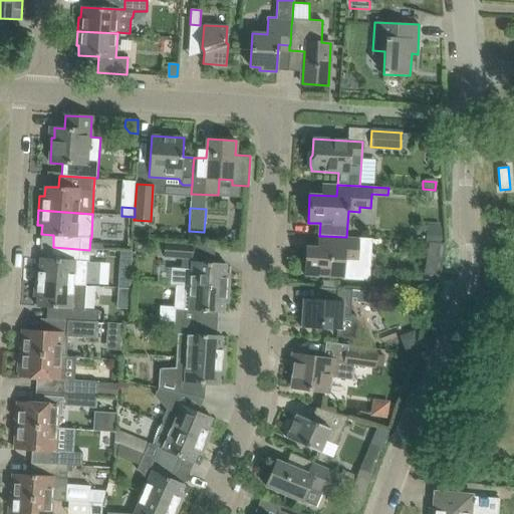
[(426,229),(425,243),(428,243),(440,243),(441,230),(439,224),(427,223),(426,229)]
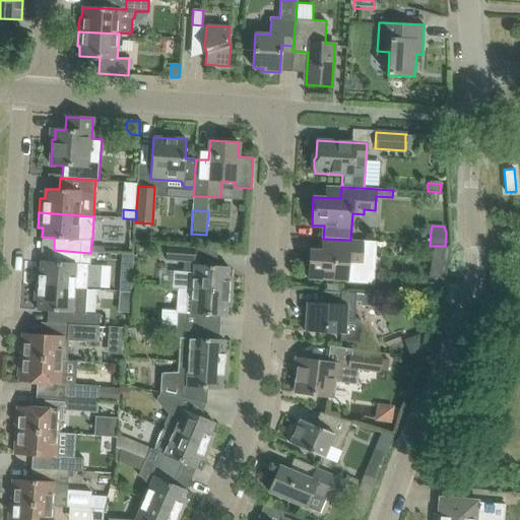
[(350,240),(327,239),(326,251),(310,250),(308,278),(347,280),(348,264),(362,265),(364,241),(350,240)]
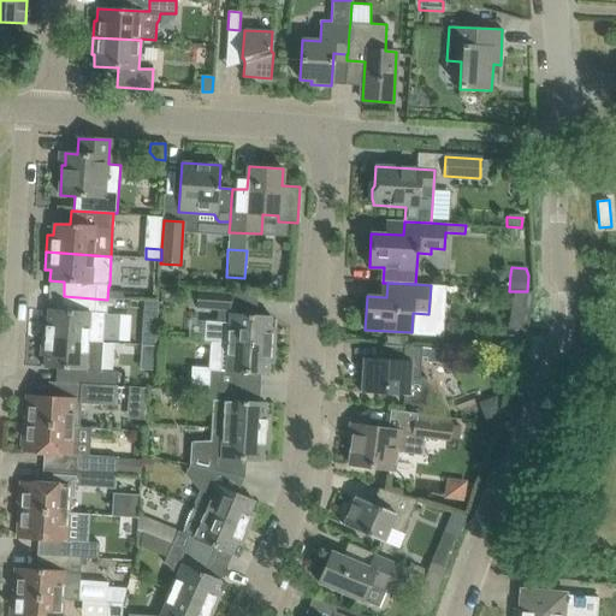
[(527,291),(513,291),(510,306),(529,309),(532,292),(527,291)]
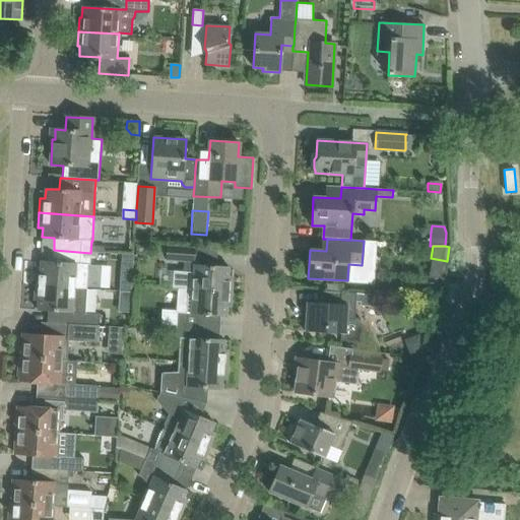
[(166,259),(184,260),(194,261),(195,249),(167,247),(166,259)]
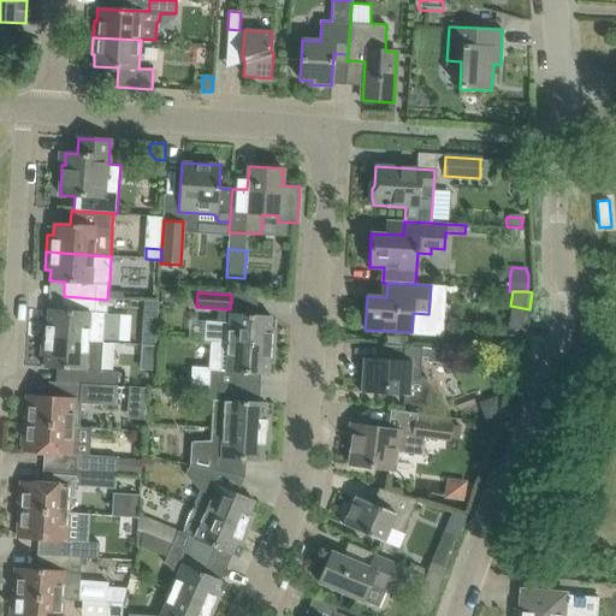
[(41,320),(40,338),(102,342),(105,314),(107,314),(107,300),(64,296),(63,311),(48,309),(47,321),(41,320)]
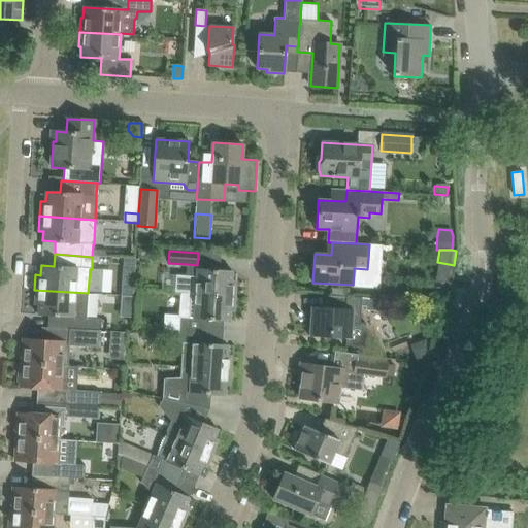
[(175,293),(180,293),(235,296),(236,282),(232,282),(232,271),(197,269),(196,275),(176,274),(175,293)]
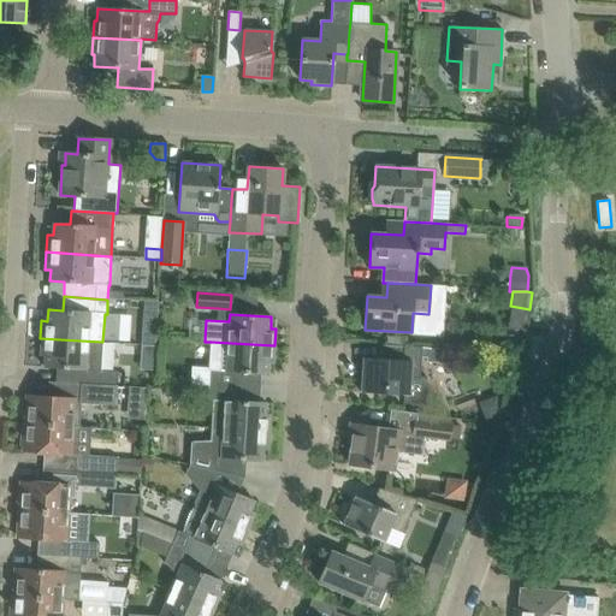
[(142,324),(141,344),(158,345),(159,325),(142,324)]
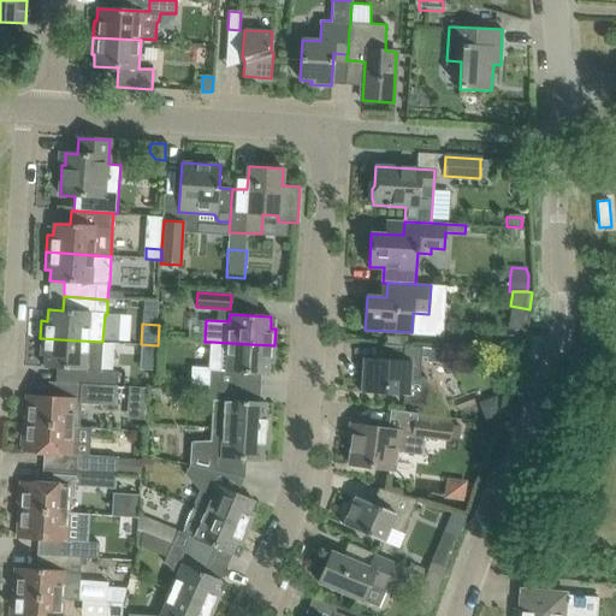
[(388,336),(386,345),(402,347),(403,337),(388,336)]
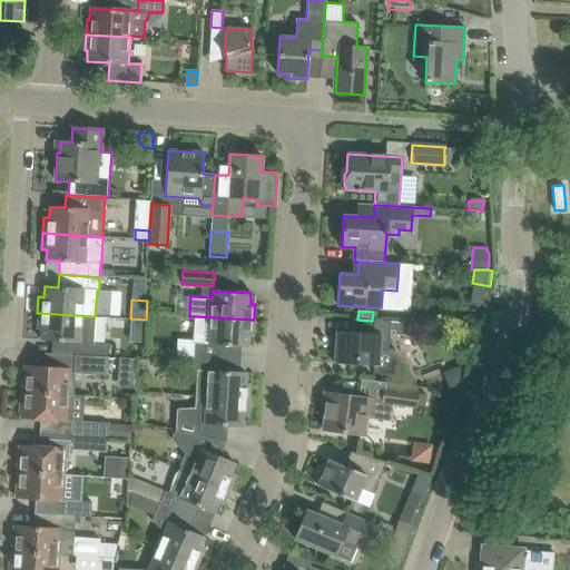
[(75,355),(95,356),(108,357),(109,344),(97,343),(92,343),(95,316),(37,313),(36,328),(41,328),(41,340),(64,341),(76,342),(75,355)]
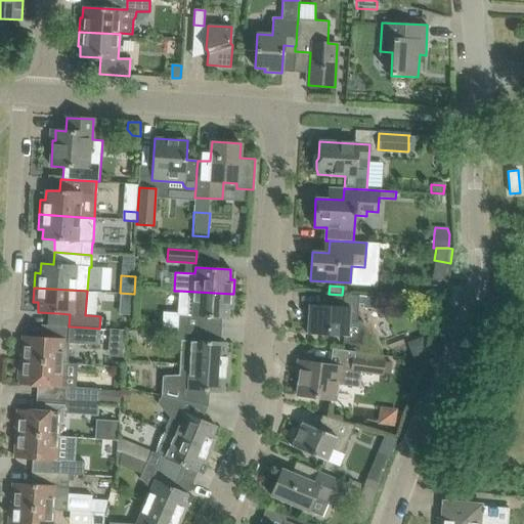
[(163,326),(177,328),(198,329),(199,316),(228,318),(228,308),(232,309),(233,294),(179,291),(178,312),(163,312),(163,326)]
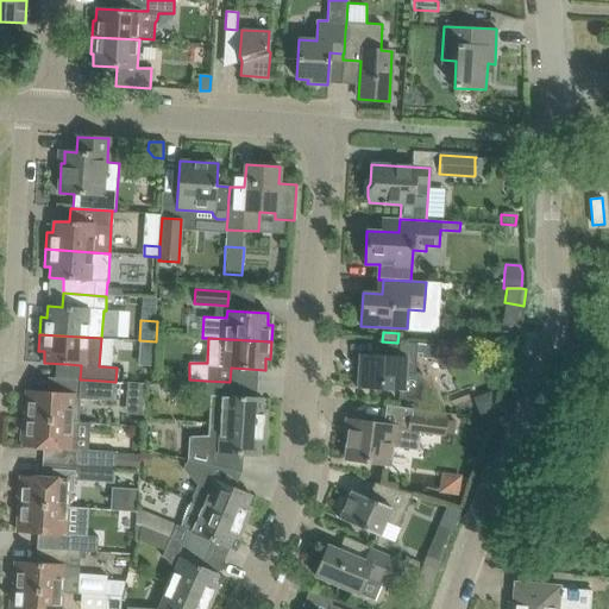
[(358,371),(357,388),(400,390),(399,399),(419,400),(420,389),(421,389),(421,374),(415,372),(416,353),(421,355),(421,358),(444,360),(445,345),(397,343),(382,341),(375,341),(375,355),(360,355),(360,353),(358,355),(359,356),(363,368),(358,369),(357,370),(358,371)]
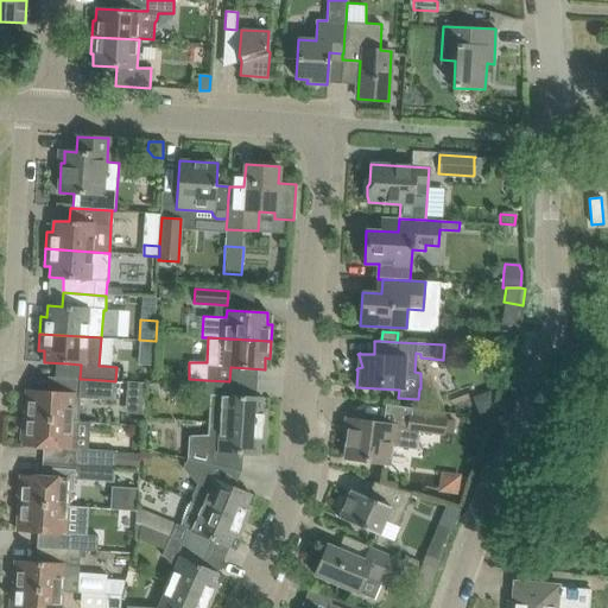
[(100,399),(101,380),(80,379),(78,398),(100,399)]
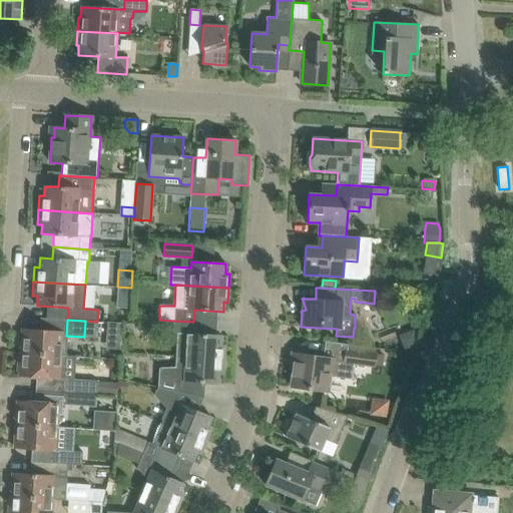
[(193,322),(173,321),(172,334),(177,334),(175,357),(224,360),(224,346),(220,346),(221,336),(192,334),(193,322)]
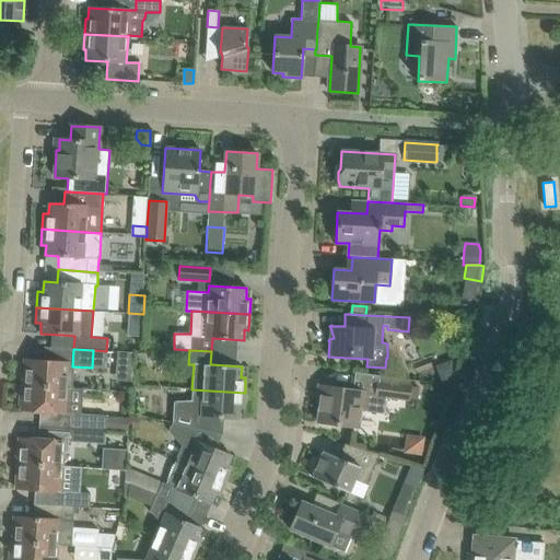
[(25,359),(24,385),(67,388),(68,362),(25,359)]
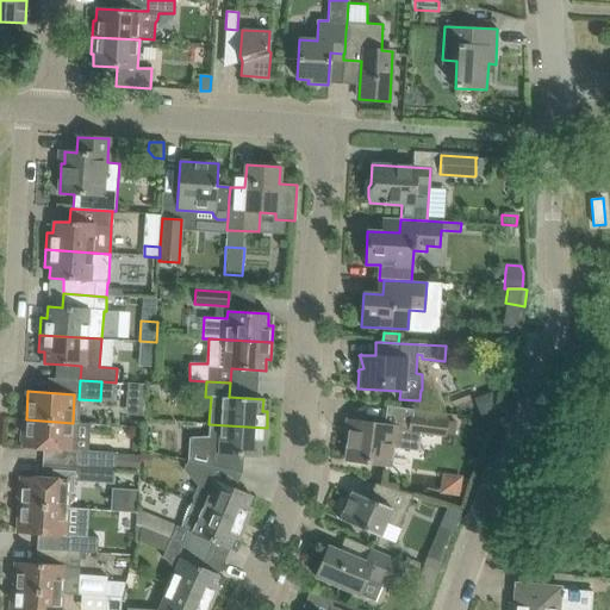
[(385,447),(394,448),(417,450),(421,433),(444,436),(447,421),(411,416),(409,431),(397,430),(398,427),(347,421),(344,436),(348,436),(346,460),(383,465),(385,447)]
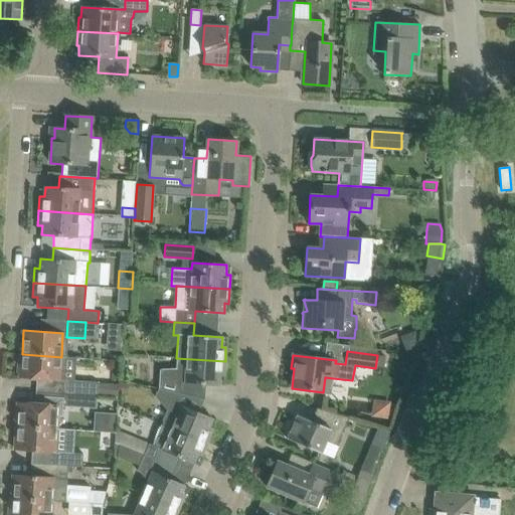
[(61,357),(22,354),(20,378),(59,381),(61,357)]
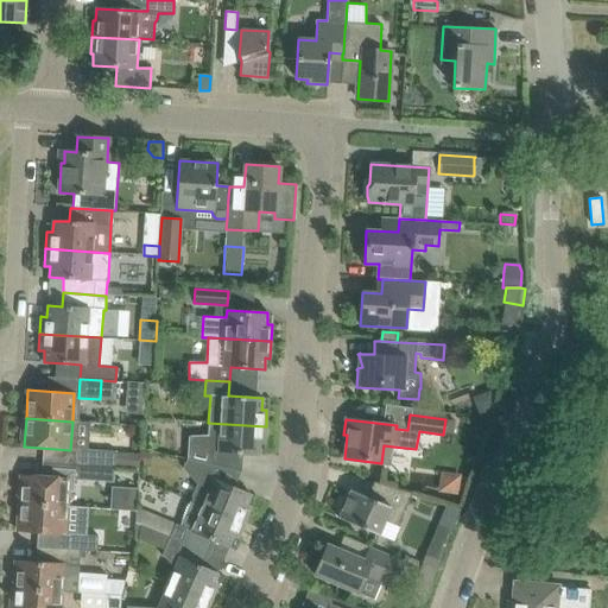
[(189,435),(187,458),(213,464),(213,453),(259,455),(260,443),(265,443),(266,426),(208,423),(208,434),(189,435)]
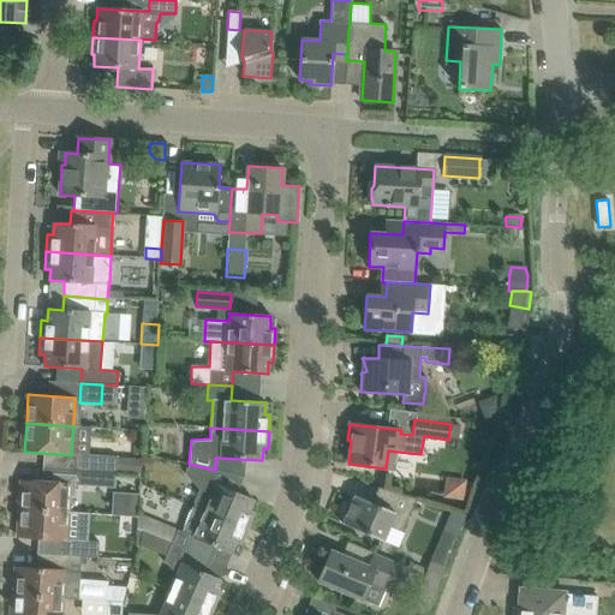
[(76,454),(75,471),(117,472),(141,473),(141,459),(117,458),(117,457),(76,454)]
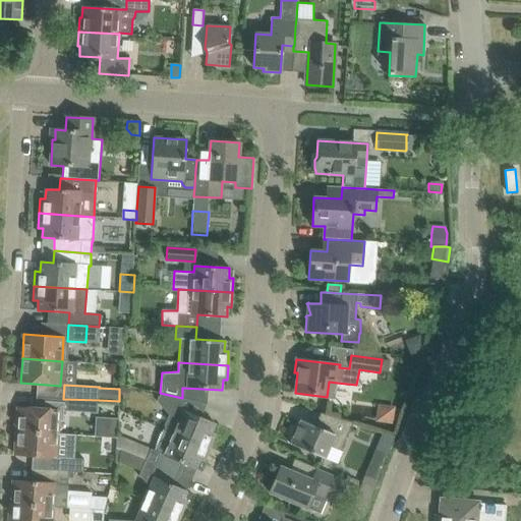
[(120,398),(130,399),(131,388),(120,387),(120,398)]
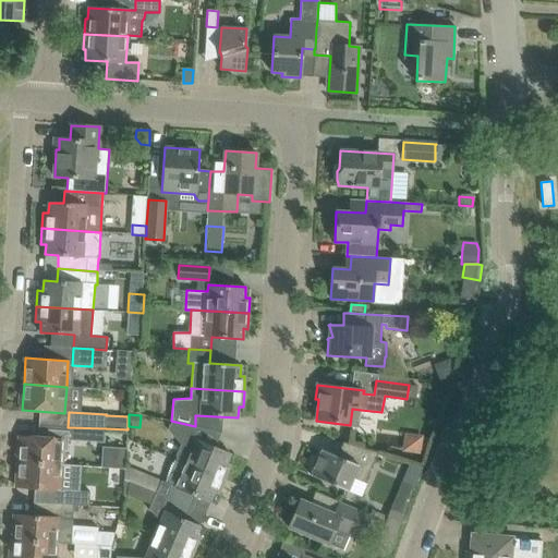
[(195,426),(171,421),(171,425),(169,425),(168,431),(180,445),(176,457),(177,457),(176,459),(225,480),(230,465),(227,463),(230,455),(214,447),(220,433),(195,426)]
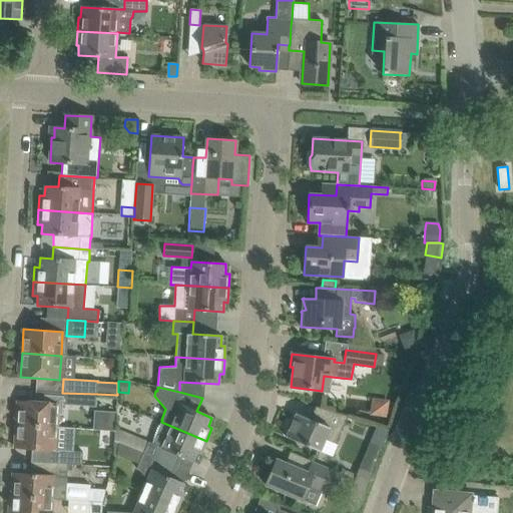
[(373,398),(370,414),(386,416),(389,400),(373,398)]
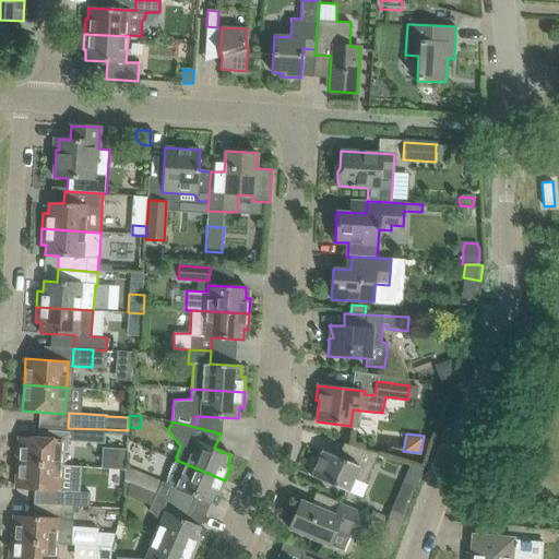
[(21,437),(19,463),(61,465),(63,439),(21,437)]
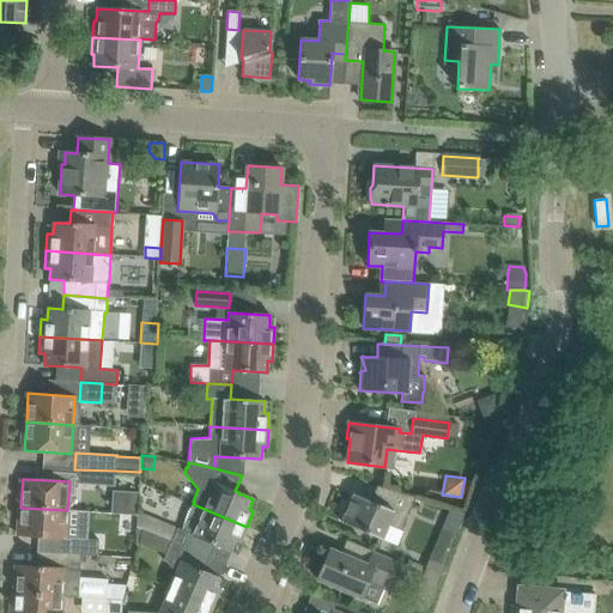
[(377,504),(354,493),(341,522),(381,539),(388,525),(401,530),(416,497),(377,486),(376,487),(383,490),(377,504)]
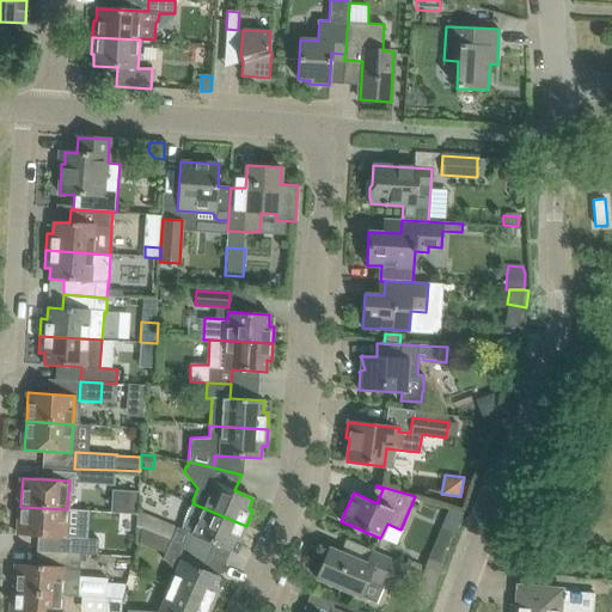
[(111,513),(136,514),(138,510),(139,493),(114,491),(111,513)]
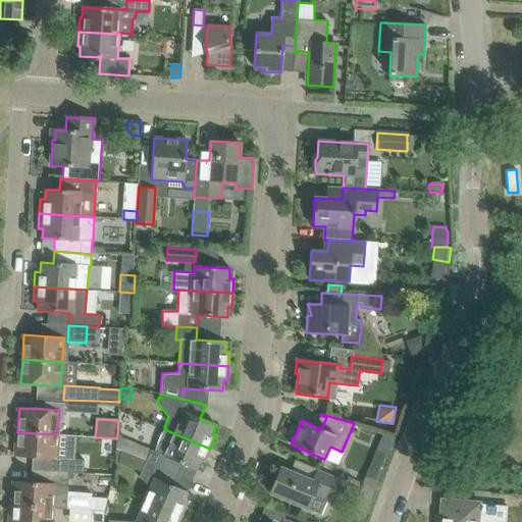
[(117,435),(116,438),(115,449),(146,462),(177,475),(183,464),(197,470),(200,461),(204,462),(210,449),(164,429),(164,430),(163,430),(154,452),(117,435)]
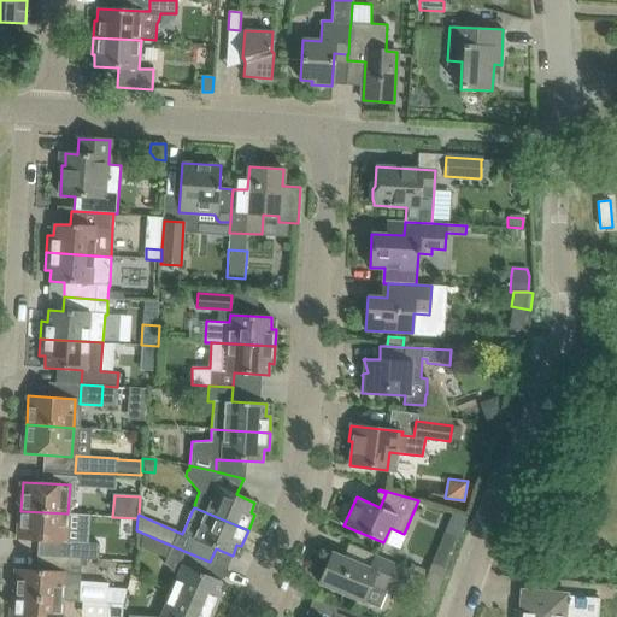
[(68,513),(21,511),(18,540),(66,542),(68,513)]
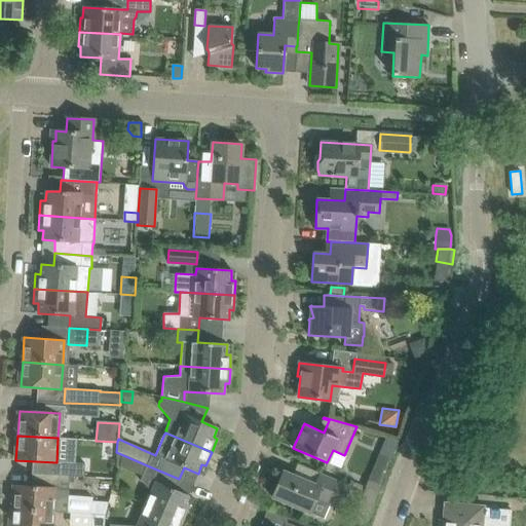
[(383,438),(380,449),(390,453),(395,442),(383,438)]
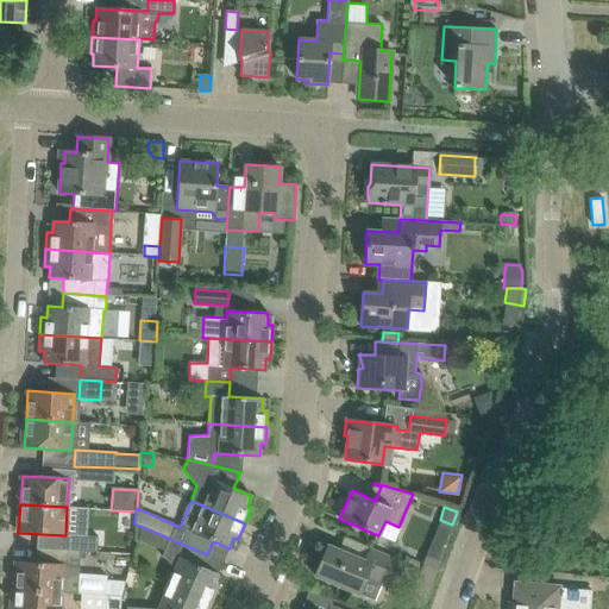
[(69,551),(86,552),(98,553),(98,537),(69,535),(69,551)]
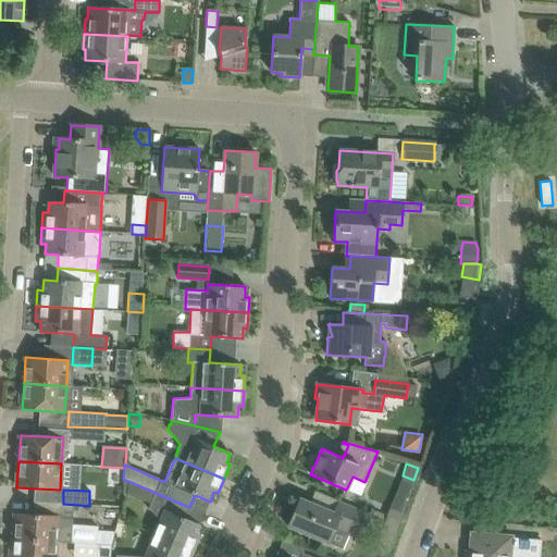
[(155,535),(194,552),(199,536),(196,534),(199,525),(185,519),(189,507),(156,493),(148,509),(160,521),(155,535)]
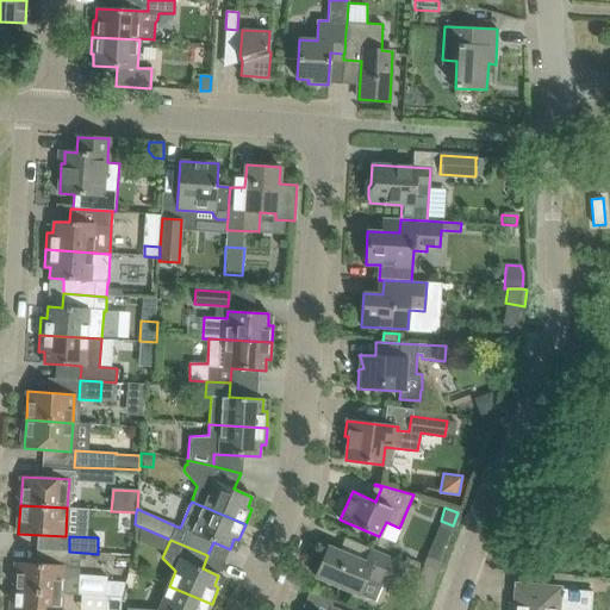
[(398,579),(404,562),(371,548),(366,561),(329,546),(316,577),(375,602),(387,573),(397,577),(397,578),(398,579)]
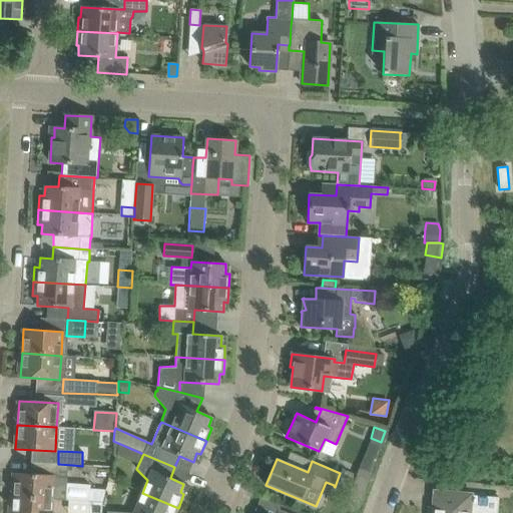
[(14,473),(12,497),(51,499),(66,500),(67,470),(71,471),(72,465),(58,464),(57,475),(14,473)]
